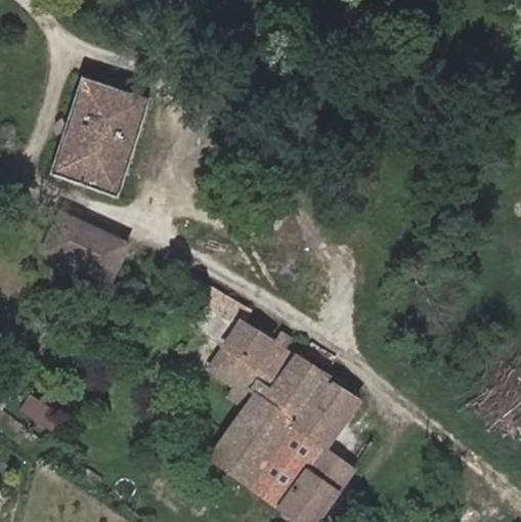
[(82,76),(48,173),(116,196),(149,98),(82,76)]
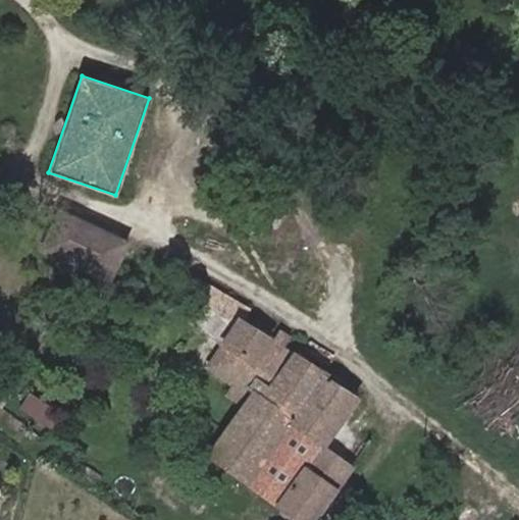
[(120,245),(56,211),(37,248),(102,281),(120,245)]
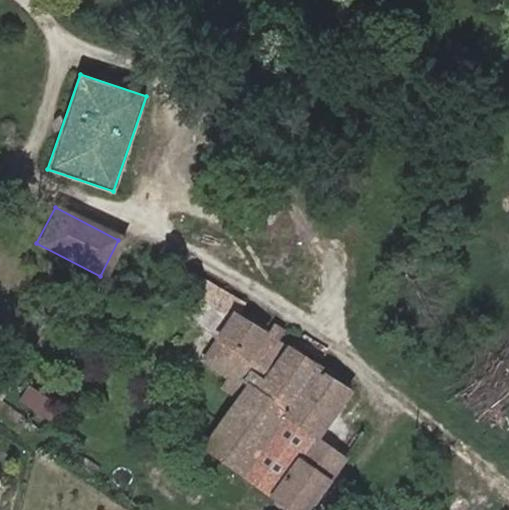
[(100,276),(36,243),(33,249),(96,283),(100,276)]
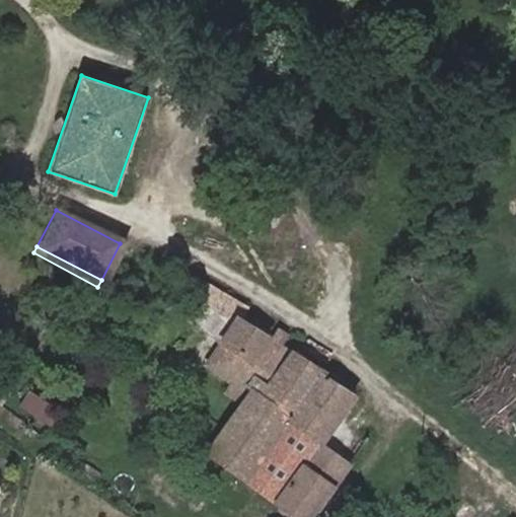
[(29,253),(22,266),(50,281),(57,268),(29,253)]
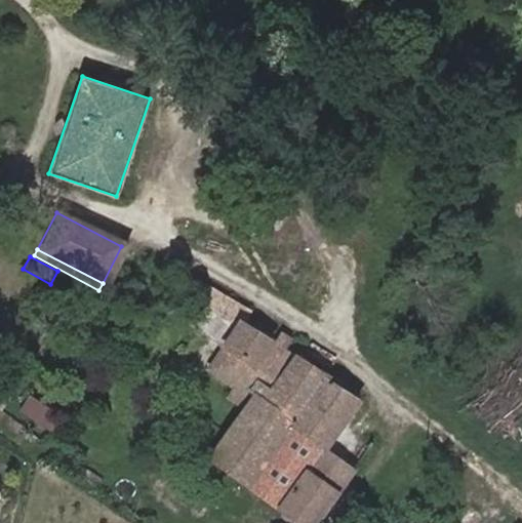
[(310,522),(332,493),(306,474),(351,411),(315,386),(318,381),(238,323),(209,362),(232,378),(224,391),(242,405),(207,453),(302,522),(310,522)]
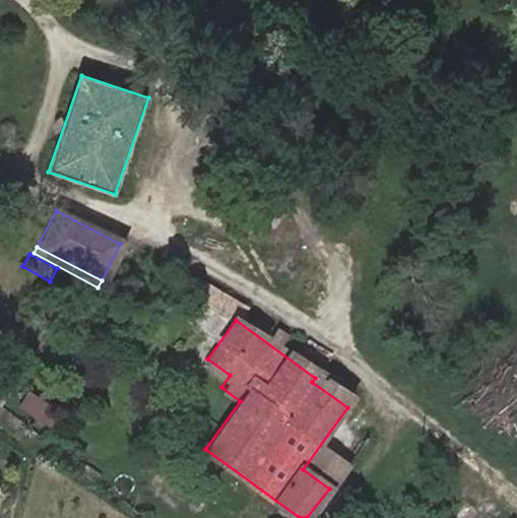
[(0,358),(5,360),(14,341),(0,334),(0,358)]
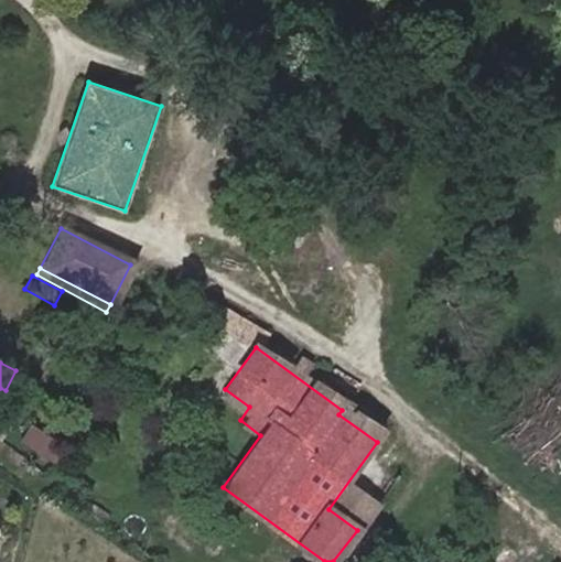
[(396,476),(368,455),(328,509),(357,530),(396,476)]
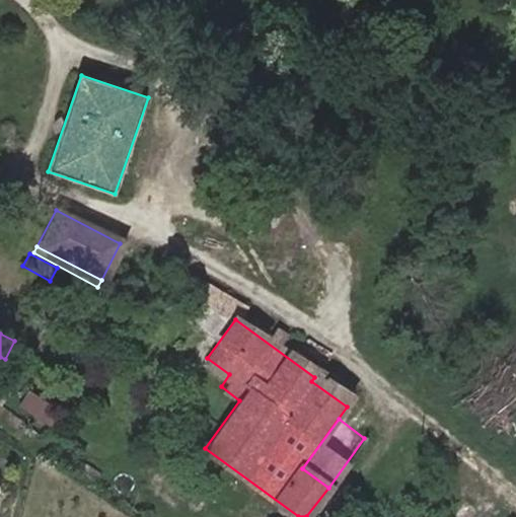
[(0,507),(11,483),(0,476),(0,507)]
